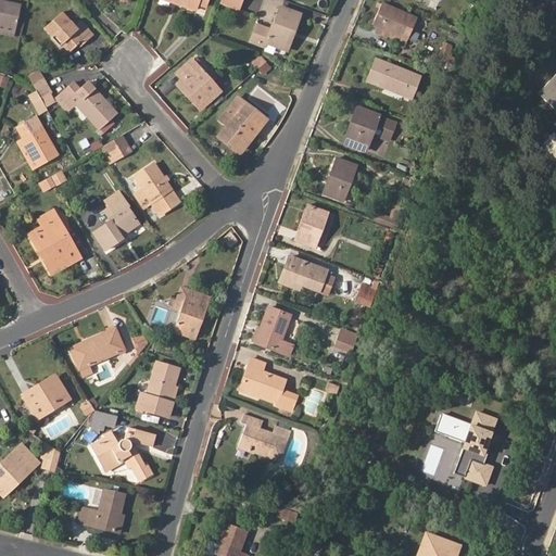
[(0,0),(0,33),(13,36),(21,3),(4,0),(0,0)]
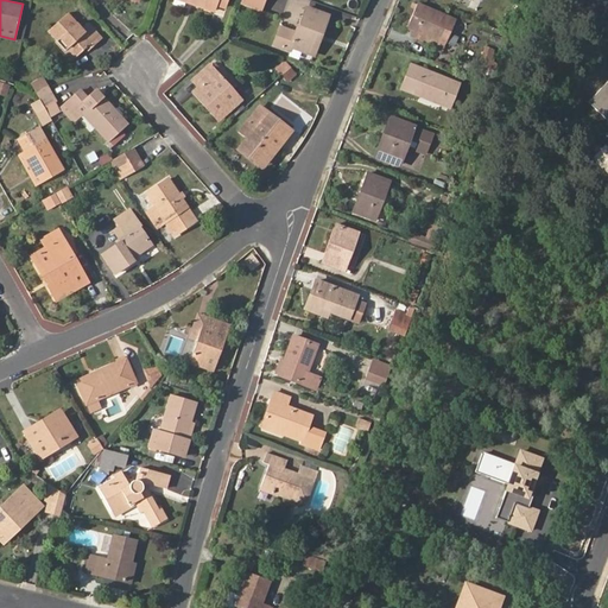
[(185,0),(213,10),(214,6),(197,0),(185,0)]
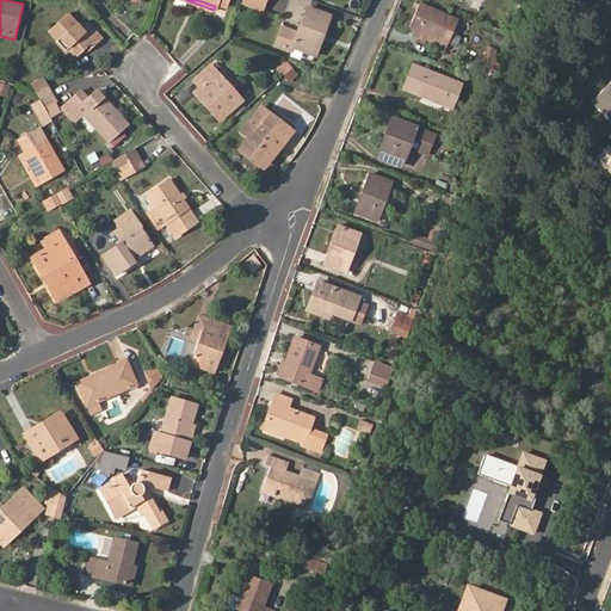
[(420,4),(411,28),(437,38),(446,42),(456,19),(420,4)]
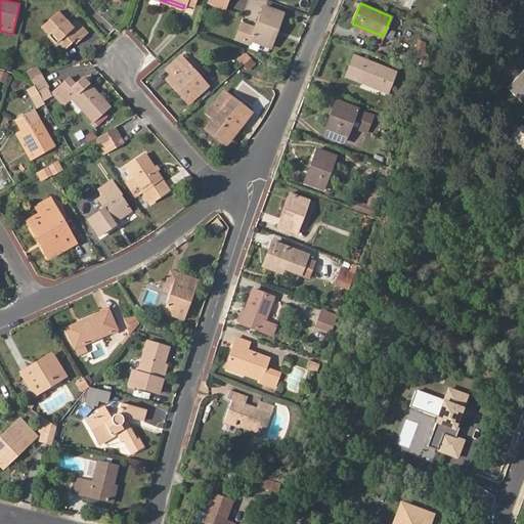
[(251,40),(268,46),(274,30),(276,31),(282,14),(264,7),(258,24),(257,24),(255,28),(242,23),(235,39),(250,44),(251,40)]
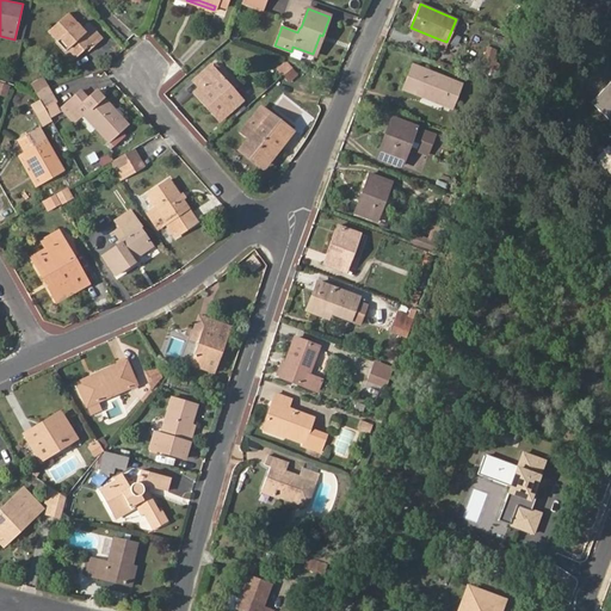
[(98,43),(104,38),(90,22),(84,28),(69,12),(49,30),(56,39),(60,38),(75,57),(87,48),(96,41),(98,43)]
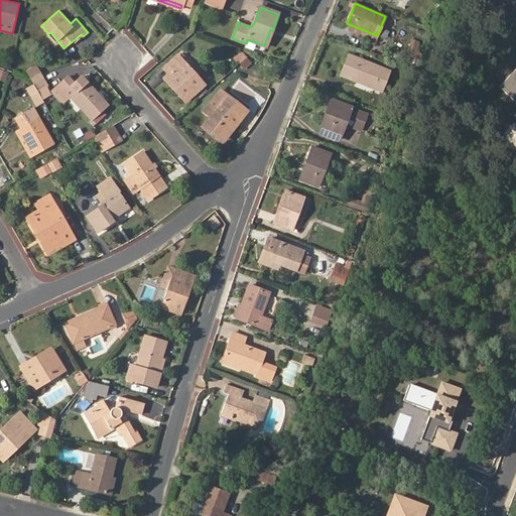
[(264,45),(267,46),(272,30),(270,29),(264,45)]
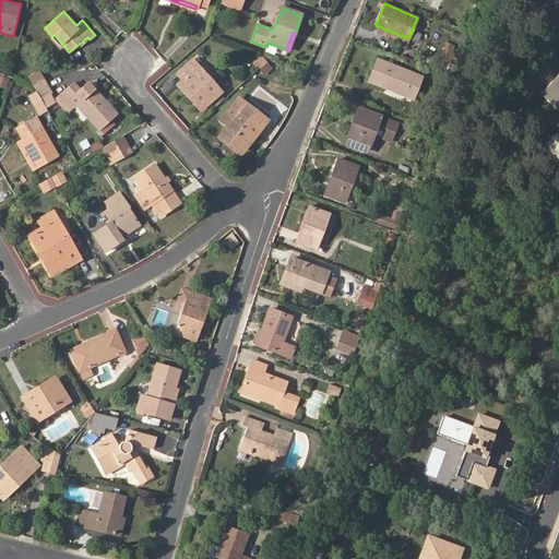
[(50,38),(66,56),(69,52),(55,35),(51,36),(50,38)]
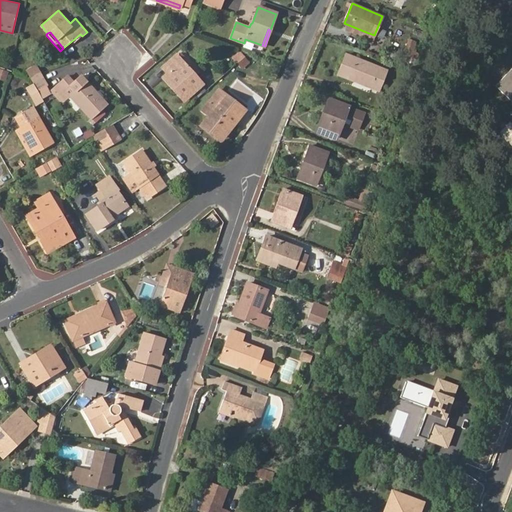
[(363,39),(371,42),(374,35),(366,32),(363,39)]
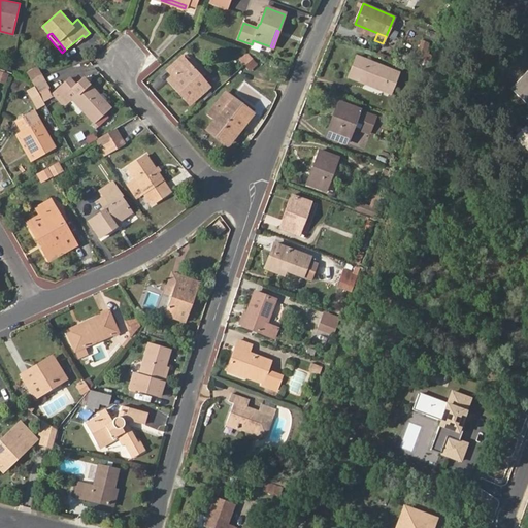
[(75,41),(77,44),(85,37),(83,35),(75,41)]
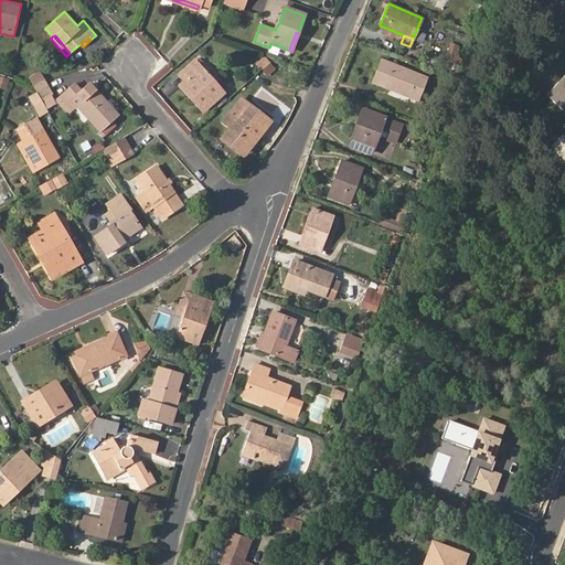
[(441,72),(455,77),(462,61),(449,54),(441,72)]
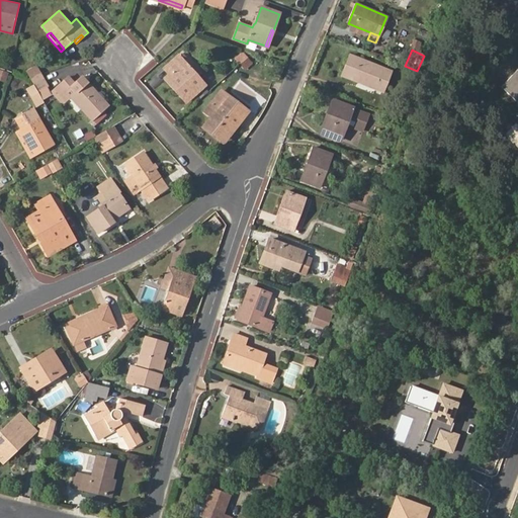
[(235,59),(240,64),(248,57),(243,52),(235,59)]
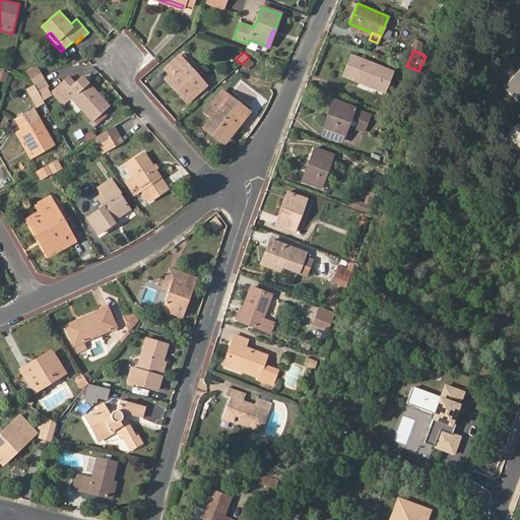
[(377,88),(384,91),(392,71),(351,54),(343,75),(360,82),(361,79),(378,86),(377,88)]
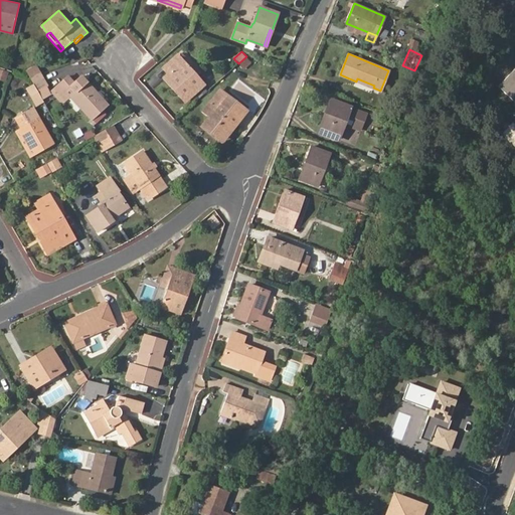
[(175,90),(185,101),(202,84),(177,55),(163,67),(168,72),(166,74),(177,88),(175,90)]
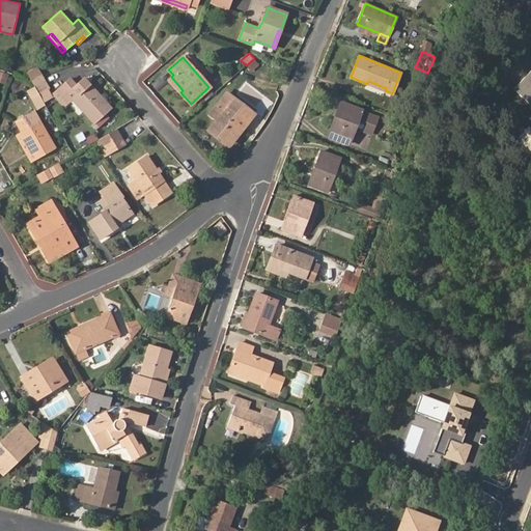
[(246,65),(251,72),(259,64),(254,58),(246,65)]
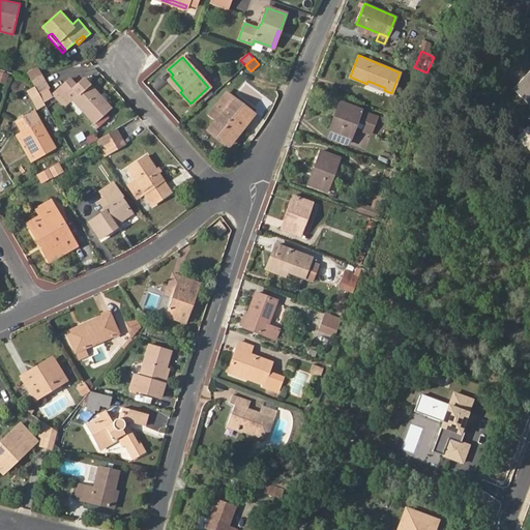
[(31,79),(43,75),(38,65),(28,71),(31,79)]
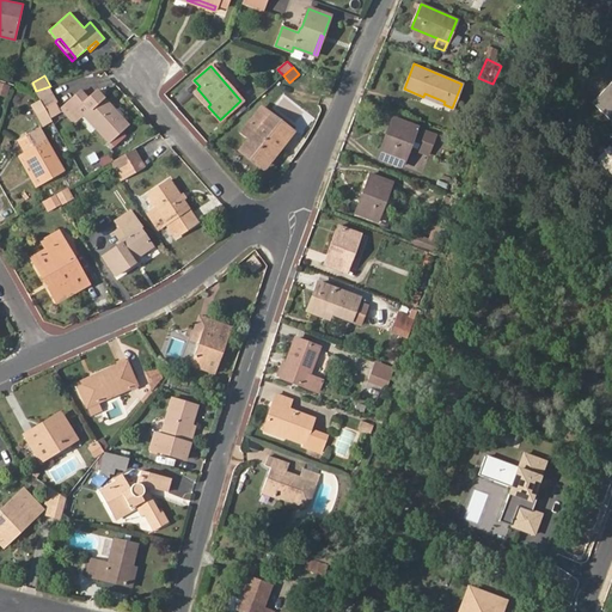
[(611,81),(594,101),(611,116),(611,81)]
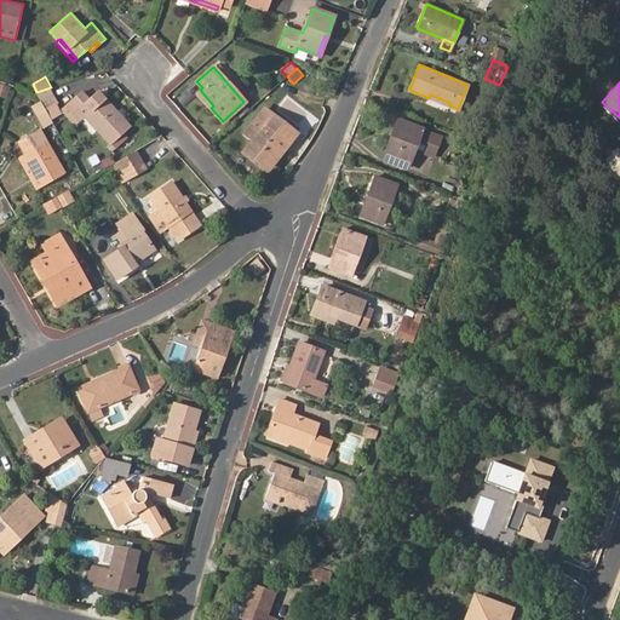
[(57,104),(59,103),(51,87),(36,92),(36,93),(40,101),(46,110),(57,104)]
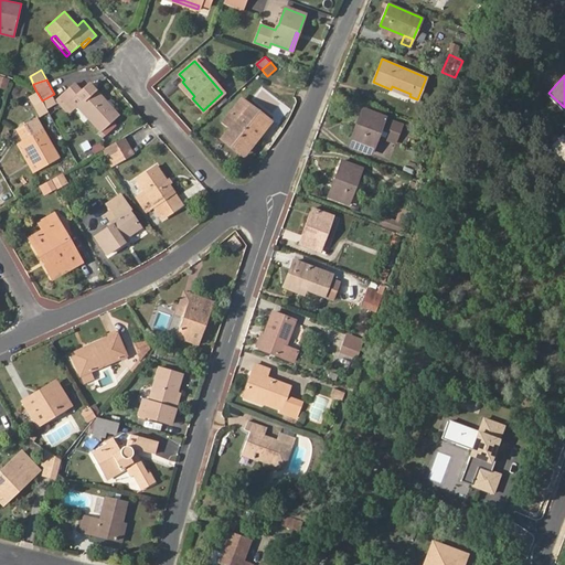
[(100,130),(119,114),(89,82),(82,89),(75,83),(57,99),(68,113),(77,105),(80,104),(91,116),(89,118),(100,130)]
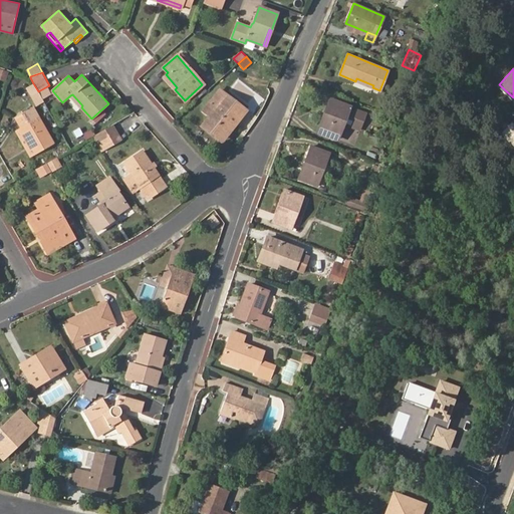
[(166,74),(164,77),(175,89),(177,87),(166,74)]
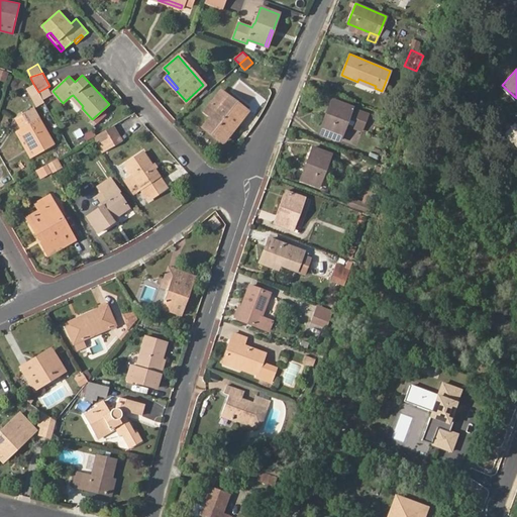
[(357,82),(375,88),(376,86),(358,79),(357,82)]
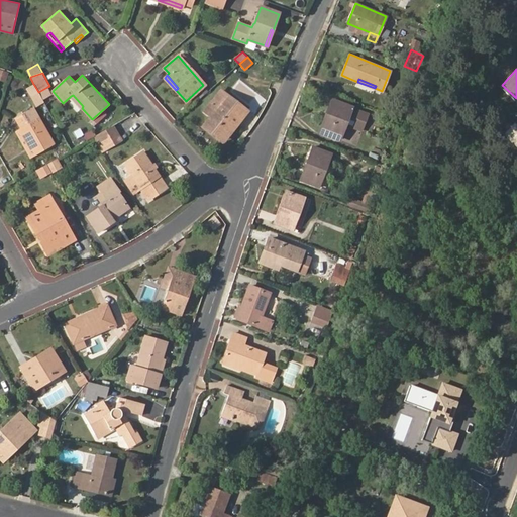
[(36,107),(44,102),(38,92),(33,84),(26,88),(36,107)]
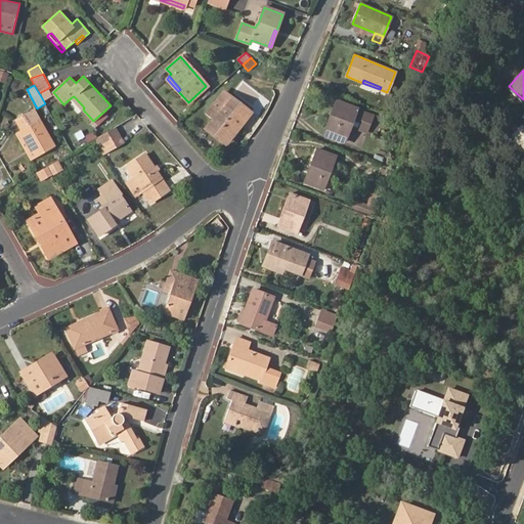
[(45,103),(53,99),(48,88),(39,93),(45,103)]
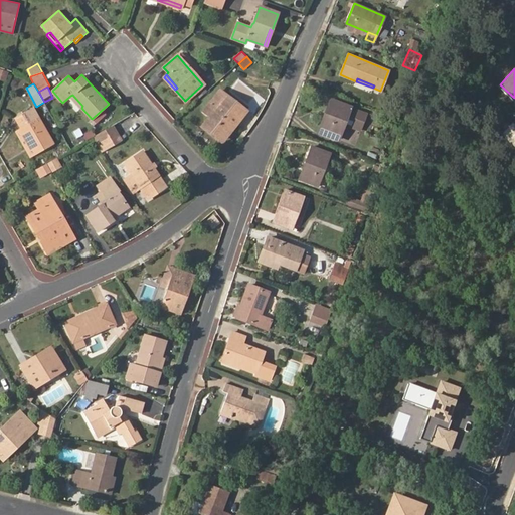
[(231,125),(233,127),(246,111),(219,90),(210,101),(216,107),(209,116),(201,126),(220,140),(231,125)]
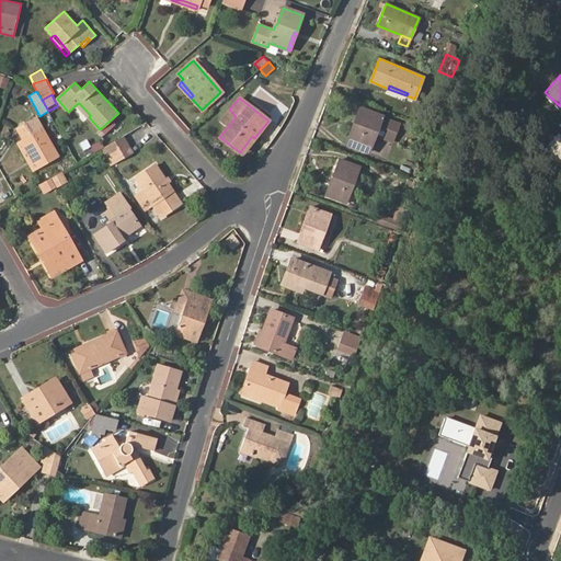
[(77,104),(89,117),(90,115),(79,103),(77,104)]
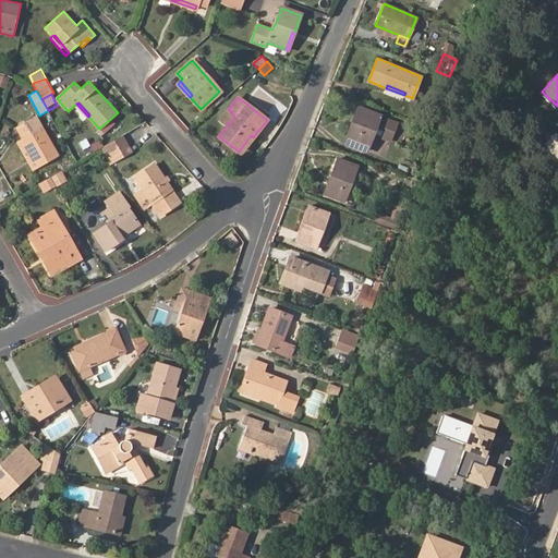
[(362,109),(358,108),(351,125),(354,126),(362,109)]
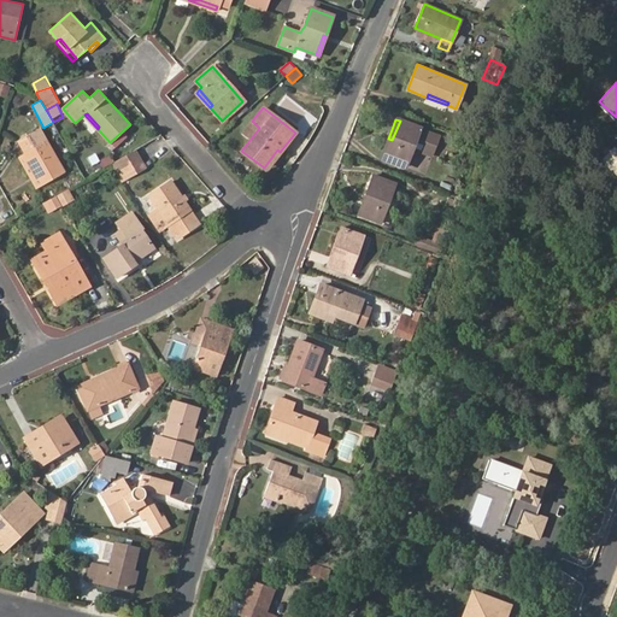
[(252,121),(244,133),(251,139),(259,128),(252,121)]
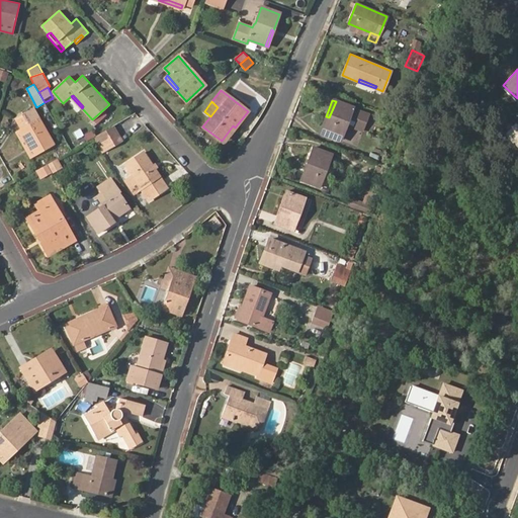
[(353,128),(363,133),(370,115),(336,101),(329,117),(326,116),(321,131),(340,139),(349,117),(356,120),(353,128)]
